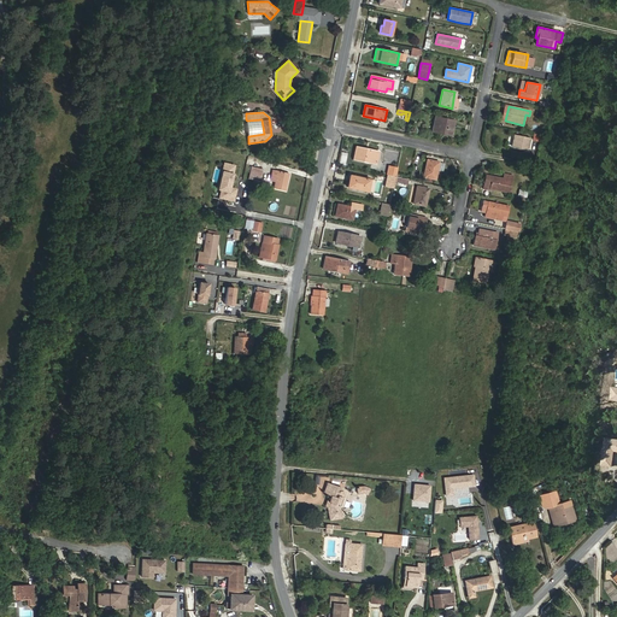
[(451,135),(454,121),(435,117),(432,131),(439,133),(440,130),(445,131),(444,134),(451,135)]
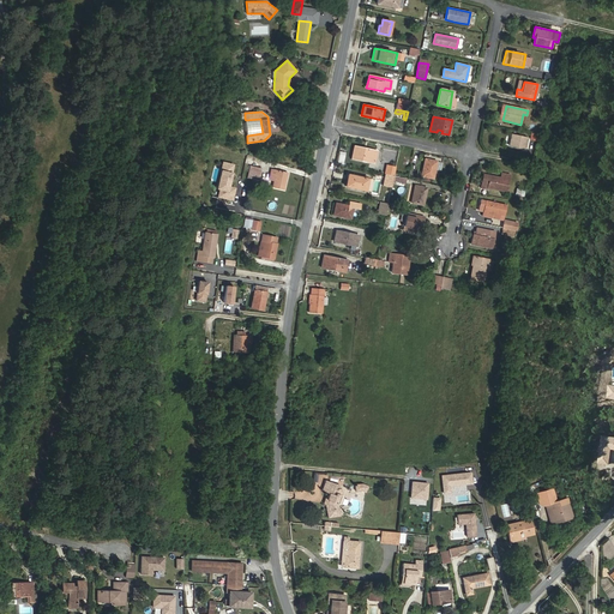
[(263,133),(260,119),(246,120),(247,136),(263,133)]
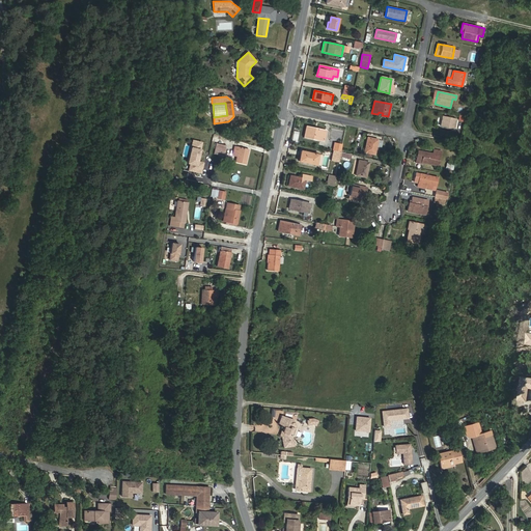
[(454,129),(456,119),(443,116),(441,126),(454,129)]
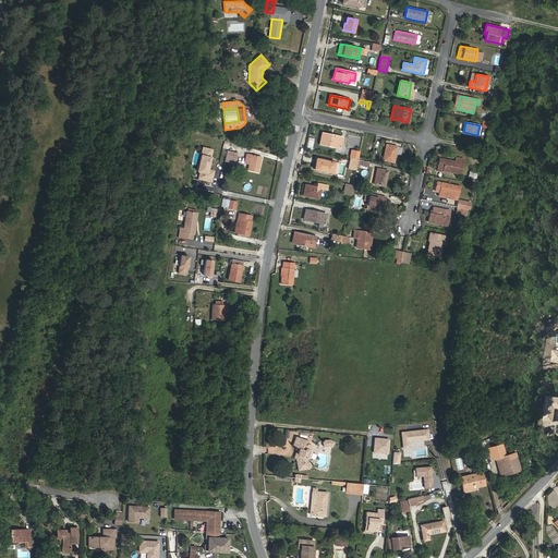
[(340,148),(342,137),(322,133),(319,144),(340,148)]
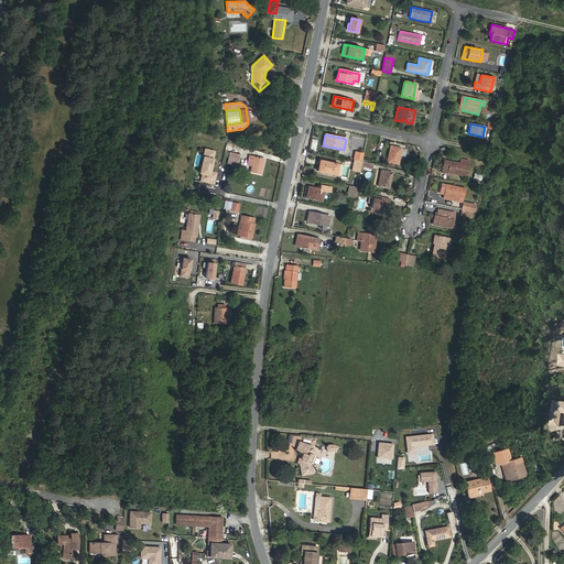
[(398,164),(401,148),(390,145),(387,162),(398,164)]
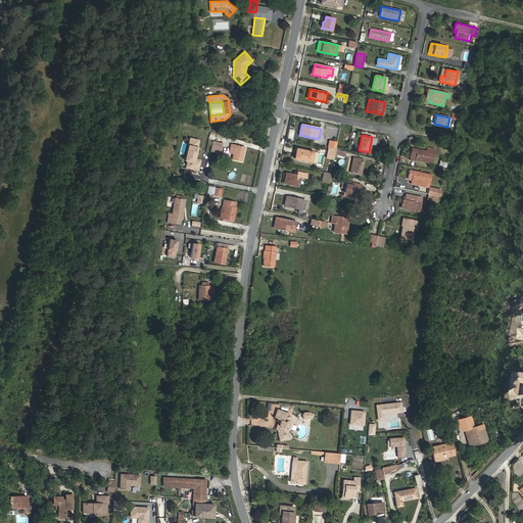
[(221,154),(223,143),(212,141),(210,151),(221,154)]
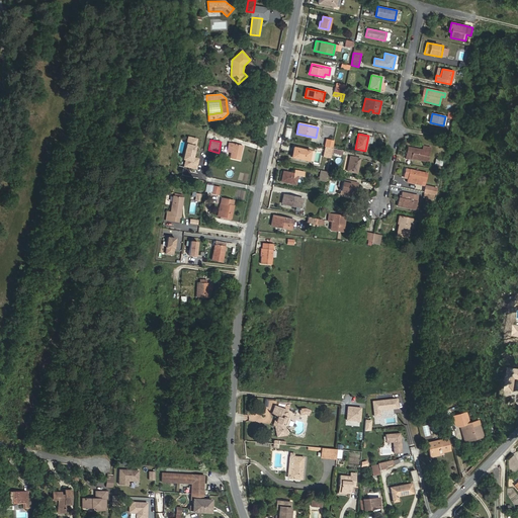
[(332,148),(334,141),(326,140),(325,147),(332,148)]
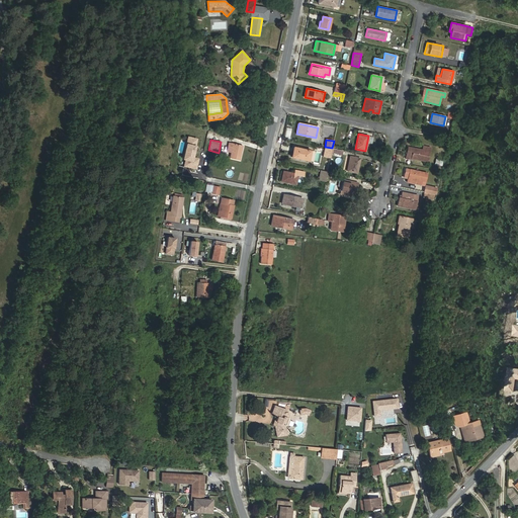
[(239,160),(243,146),(229,142),(227,152),(231,153),(230,158),(239,160)]
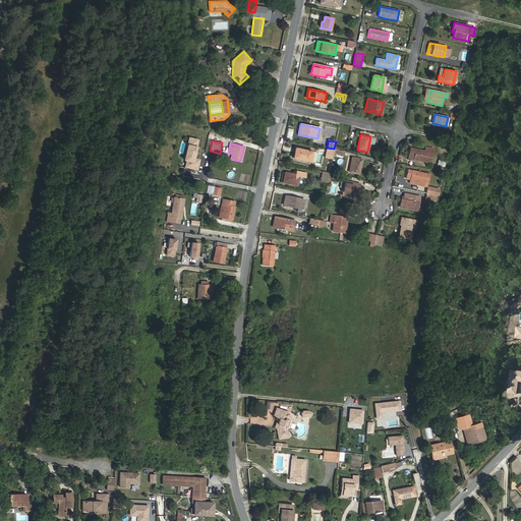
[(200,155),(204,148),(193,143),(190,151),(200,155)]
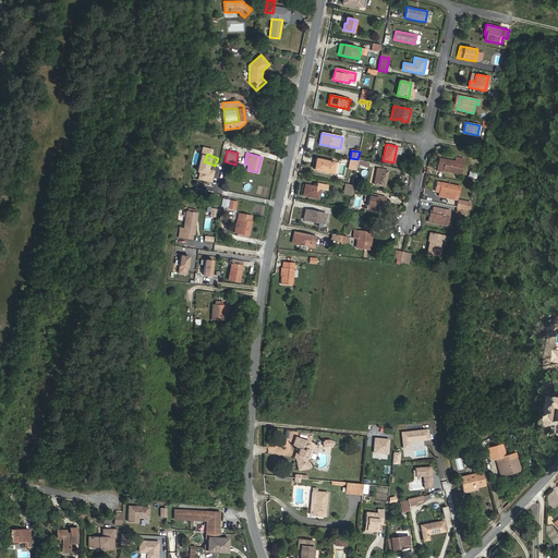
[(460,173),(463,159),(456,157),(455,161),(439,158),(437,171),(445,172),(446,171),(460,173)]
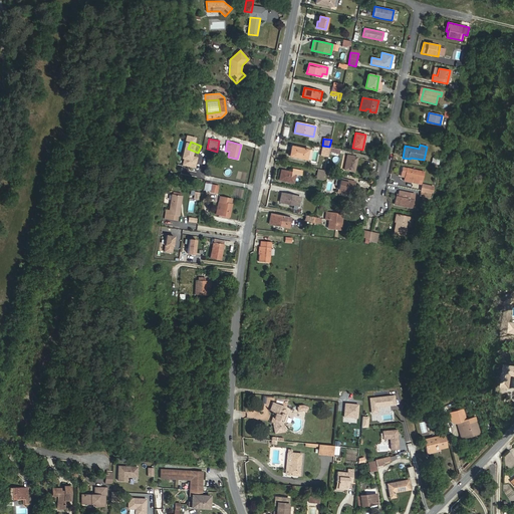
[(308,151),(308,150),(291,146),(289,156),(306,160),(306,159),(308,151)]
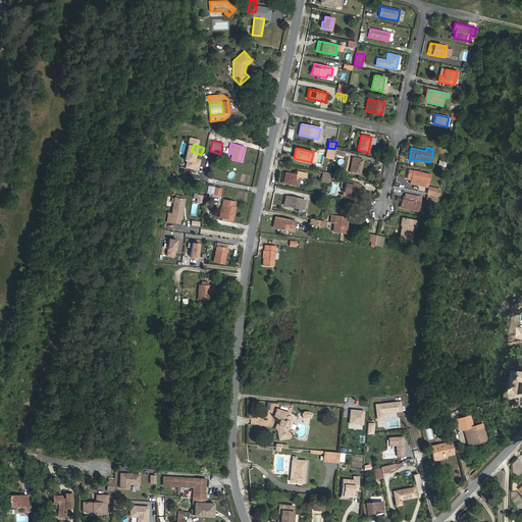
[(334,150),(334,149),(327,148),(325,158),(332,159),(334,154),(334,150)]
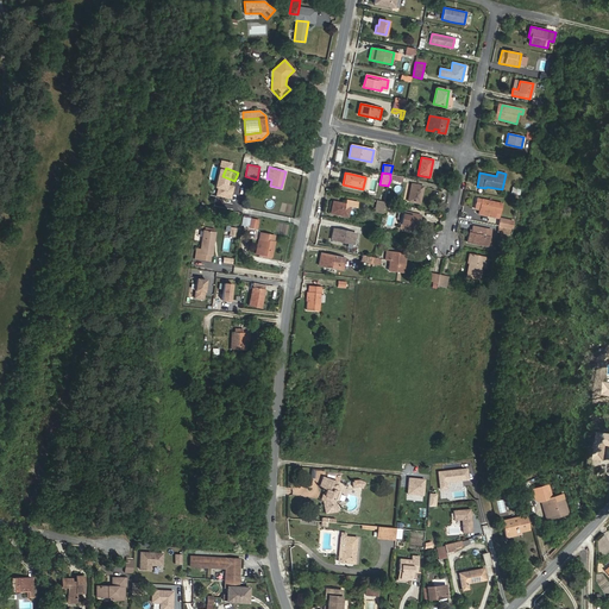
[(419,203),(422,187),(412,184),(408,201),(419,203)]
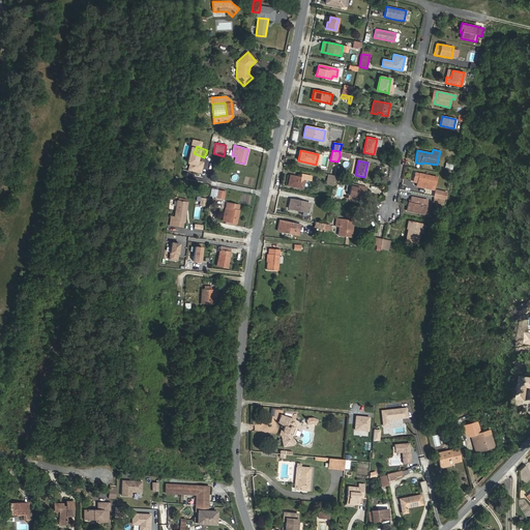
[(432,185),(434,176),(415,173),(413,179),(417,180),(417,182),(416,186),(434,189),(435,186),(432,185)]
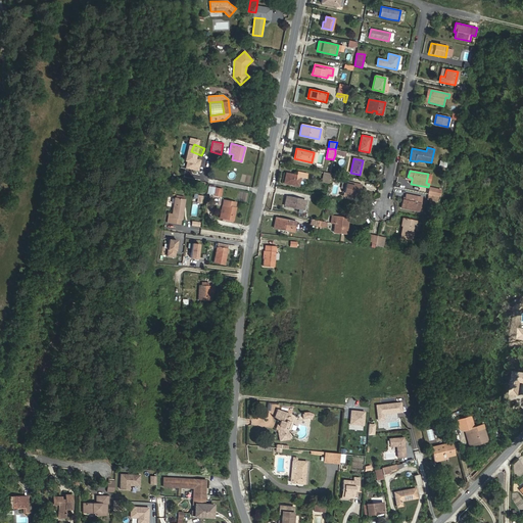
[(298,186),(300,177),(306,179),(307,174),(297,172),(297,175),(286,173),(284,183),(298,186)]
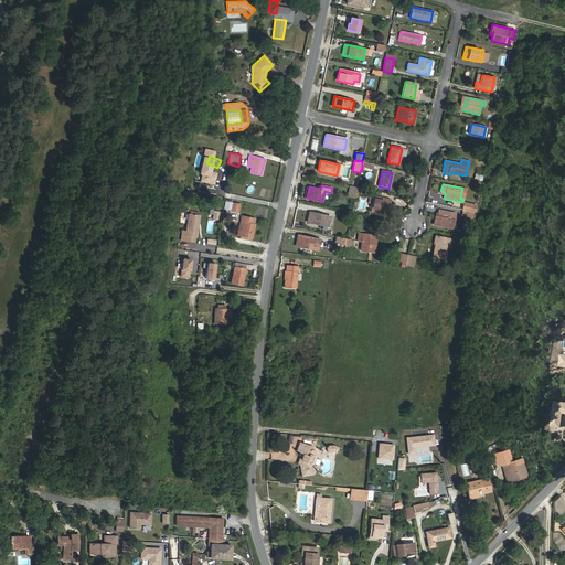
[(356,193),(358,187),(350,185),(348,196),(354,199),(356,193)]
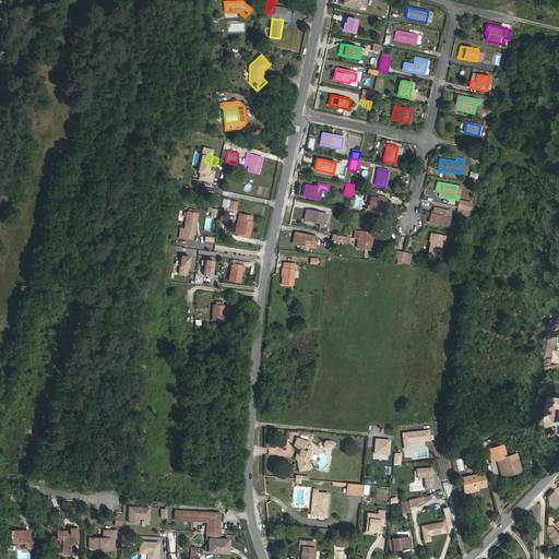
[(381,212),(383,202),(385,202),(387,198),(370,193),(367,209),(381,212)]
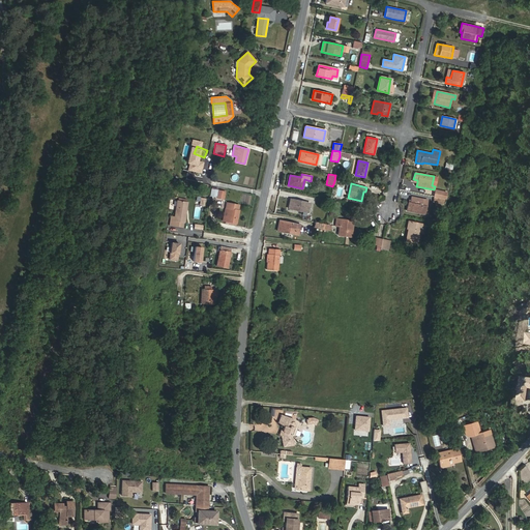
[(423,214),(425,206),(421,205),(422,199),(411,197),(410,200),(410,203),(408,203),(406,210),(423,214)]
